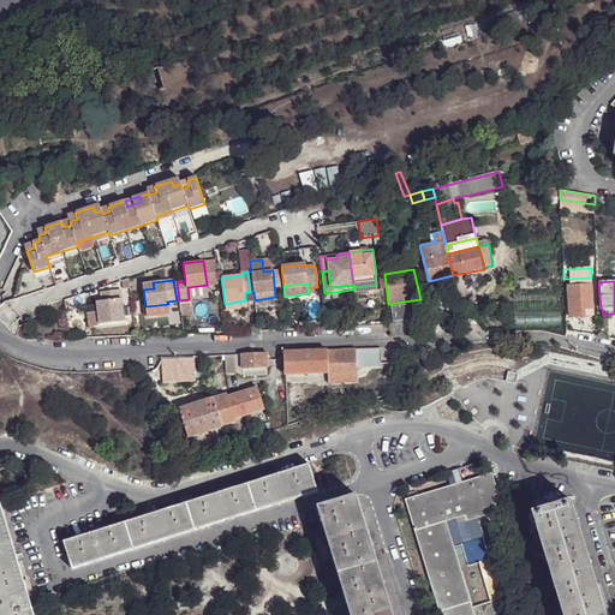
[(592,310),(591,286),(568,286),(569,310),(584,310),(592,310)]
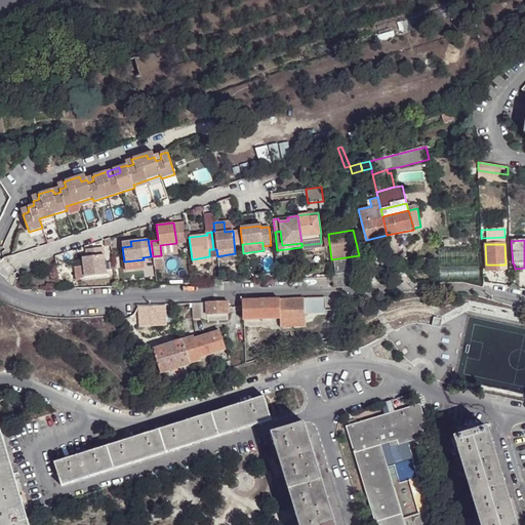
[(87,266),(83,266),(85,276),(107,274),(103,247),(85,249),(86,256),(87,266)]
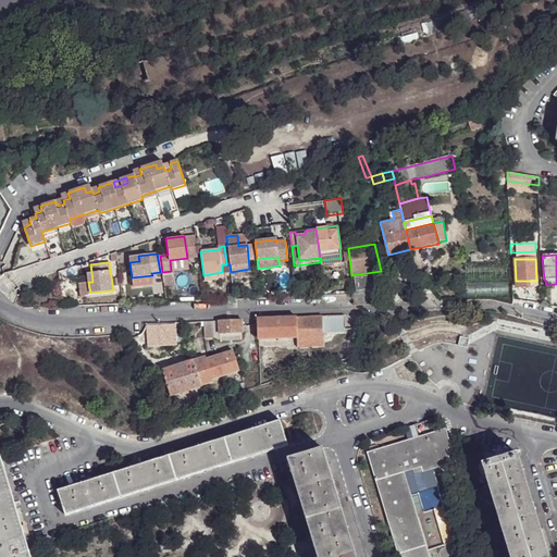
[(229,276),(226,264),(222,264),(222,272),(203,275),(205,280),(229,276)]
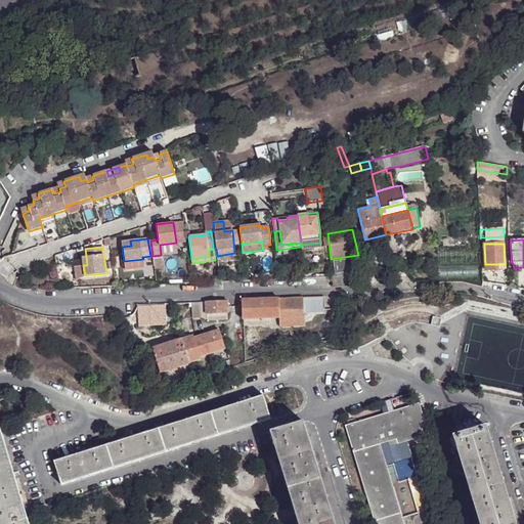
[(335,274),(360,271),(358,257),(333,261),(335,274)]
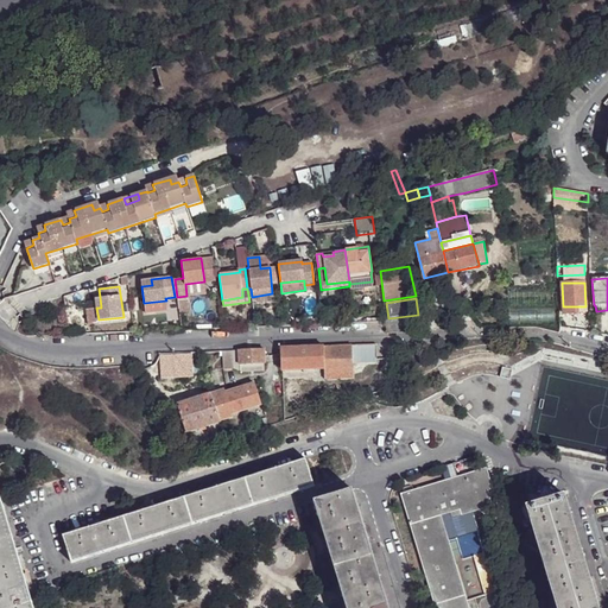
[(96,308),(86,309),(88,324),(99,320),(96,308)]
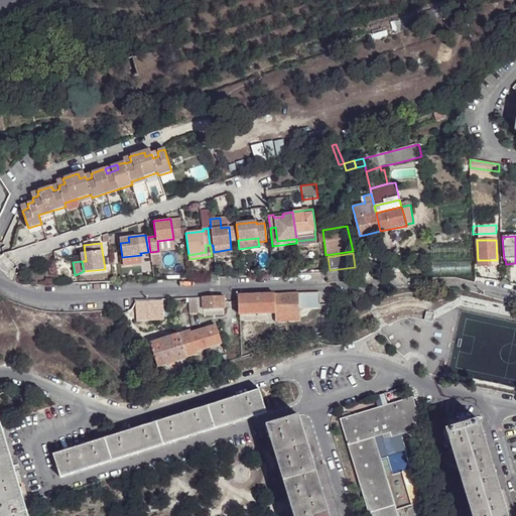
[(470,277),(470,263),(432,262),(432,275),(470,277)]
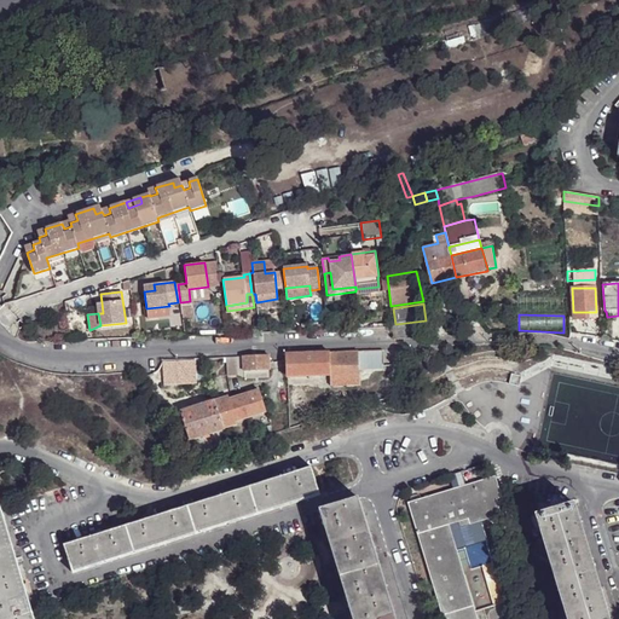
[(359,352),(358,352),(358,370),(383,369),(382,351),(359,352)]
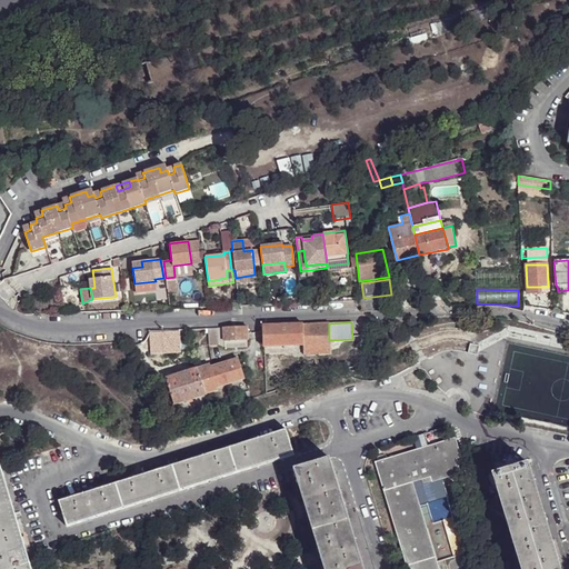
[(302,325),(303,345),(329,345),(329,340),(329,323),(302,325)]
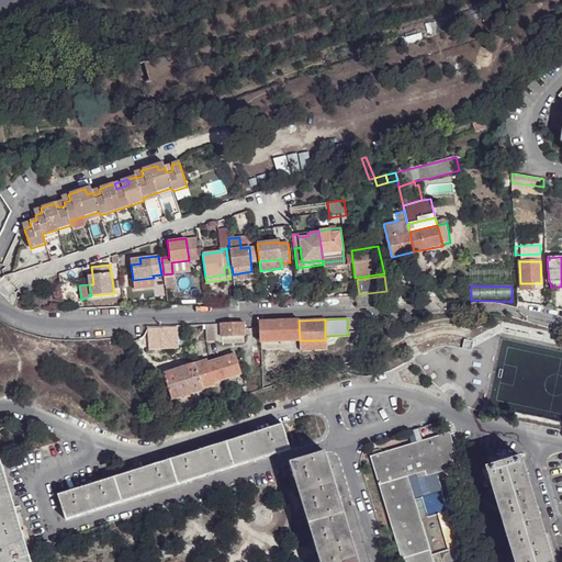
[(260,322),(261,343),(281,341),(300,340),(299,321),(260,322)]
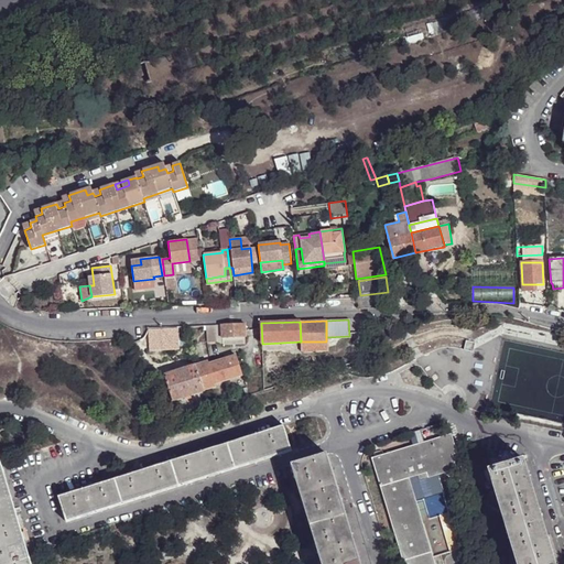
[(245,324),(223,325),(223,338),(245,337),(245,324)]
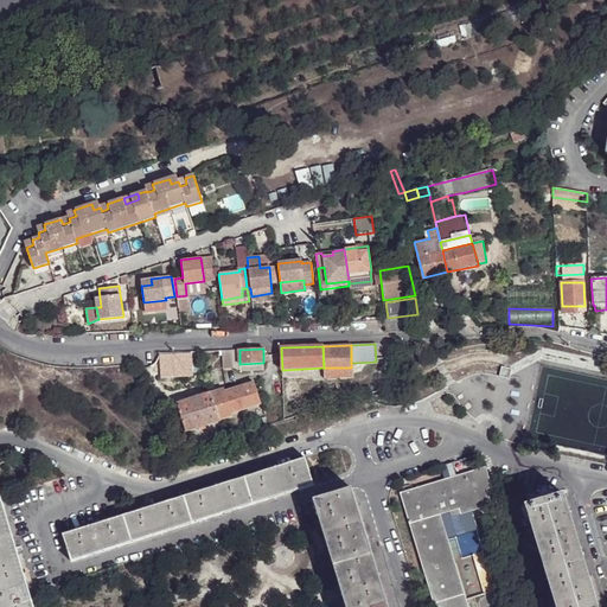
[(221,350),(221,355),(221,366),(232,366),(231,356),(231,350),(221,350)]
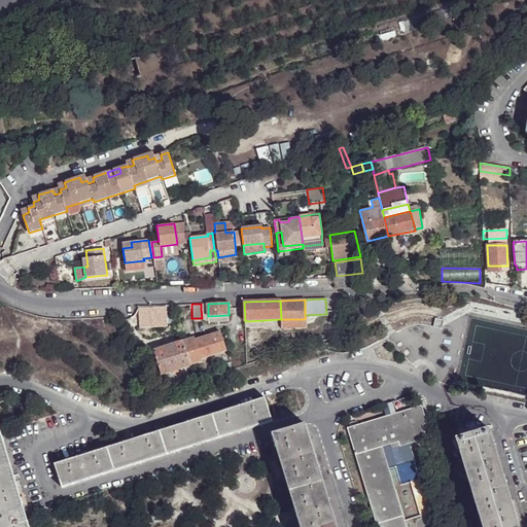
[(305,319),(264,320),(265,329),(306,327),(305,319)]
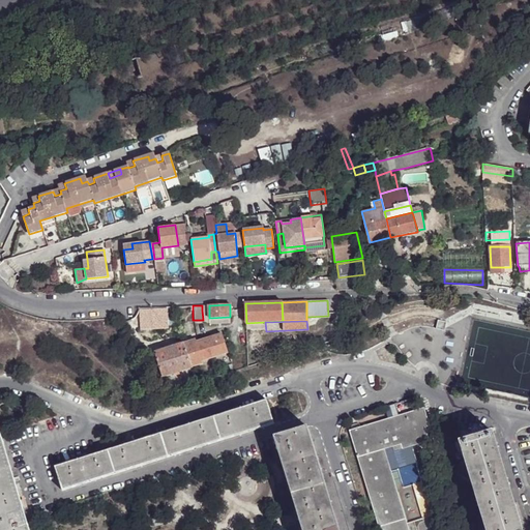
[(224,334),(198,342),(203,360),(229,352),(224,334)]
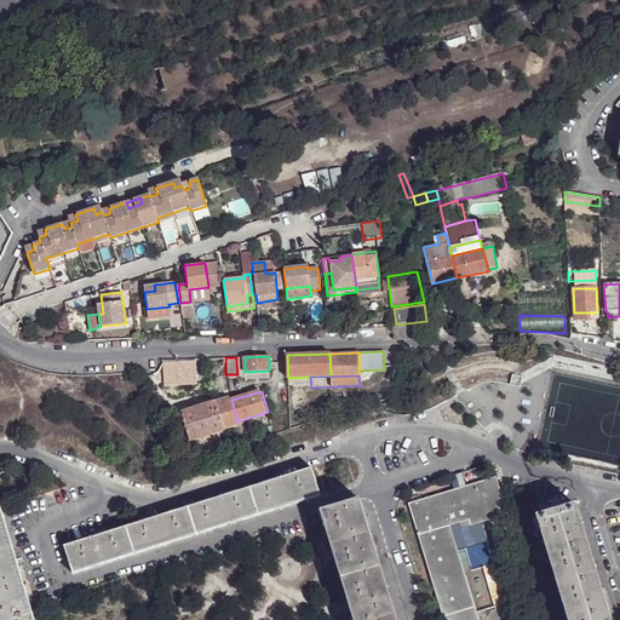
[(237,422),(231,400),(230,399),(183,413),(183,415),(178,417),(181,424),(185,423),(191,441),(227,430),(227,429),(239,425),(237,422)]
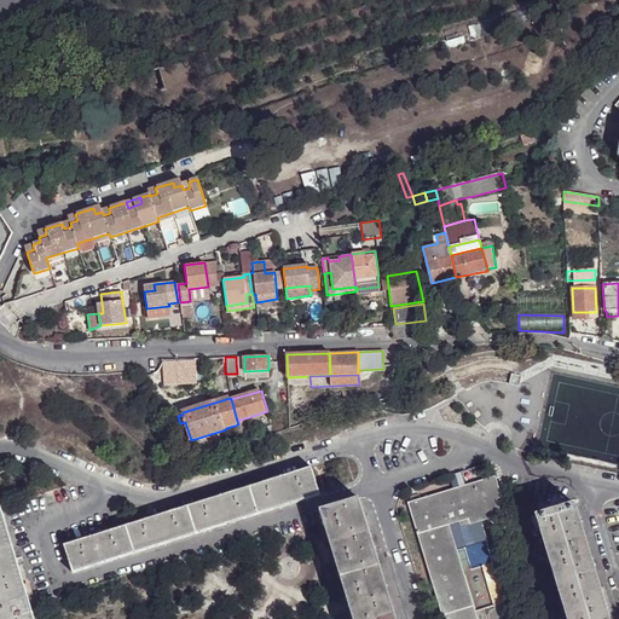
[(320,496),(311,468),(249,487),(259,515),(320,496)]
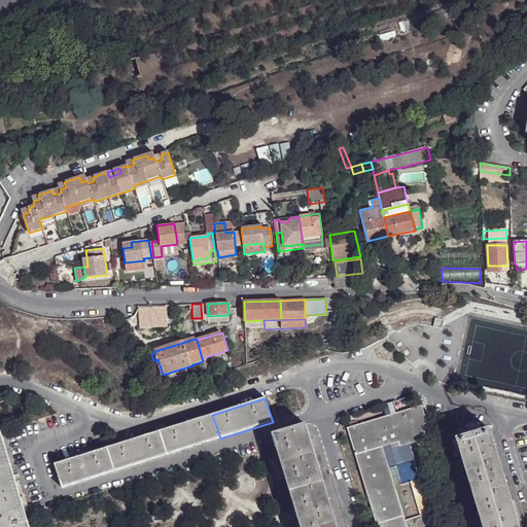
[(397,432),(420,426),(428,423),(423,406),(348,428),(378,526),(407,526),(383,447),(392,444),(399,442),(397,432)]
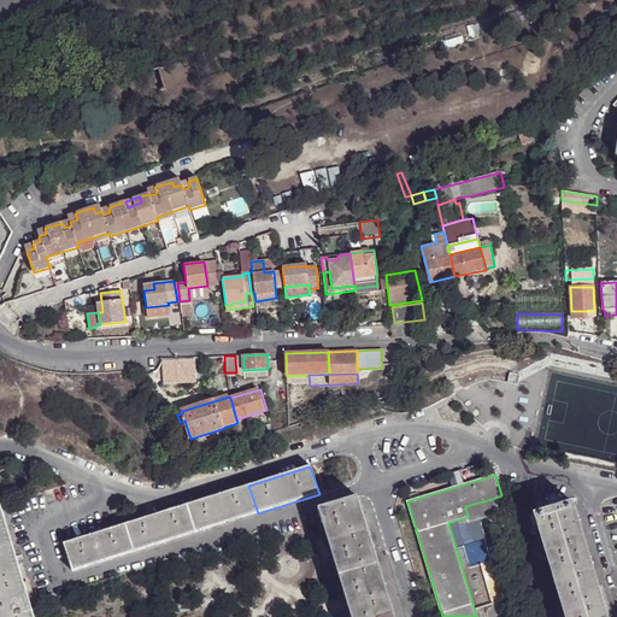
[(258,513),(248,486),(188,505),(197,533),(258,513)]
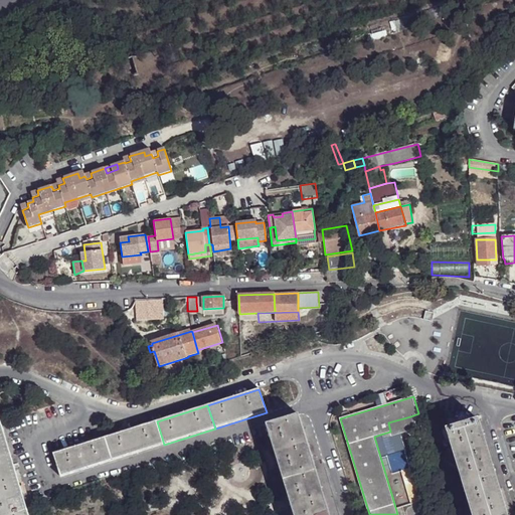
[(329,514),(327,505),(321,487),(299,415),(269,424),(296,514),(329,514)]
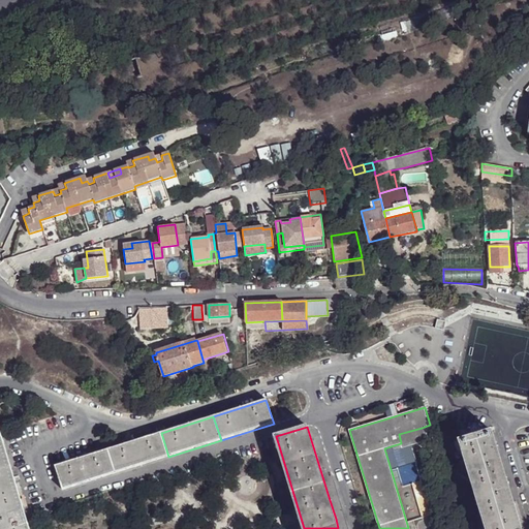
[(426,441),(422,428),(399,434),(401,443),(402,447),(426,441)]
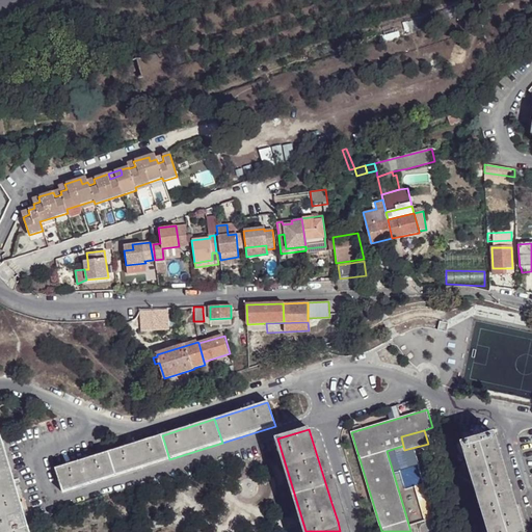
[(0,506),(21,501),(0,431),(0,506)]
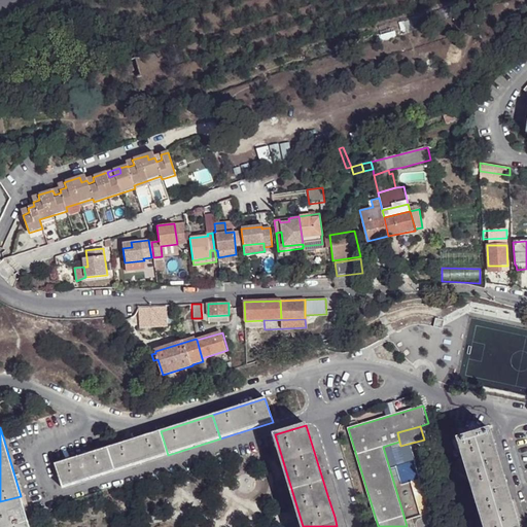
[(520,526),(518,519),(512,500),(489,428),(458,437),(484,526),(520,526)]
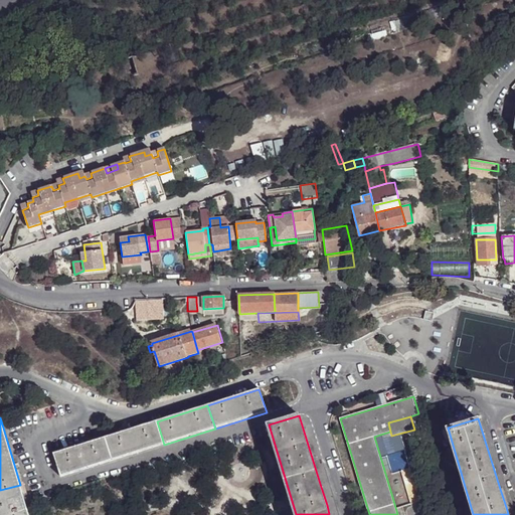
[(164,445),(157,421),(106,439),(113,461),(164,445)]
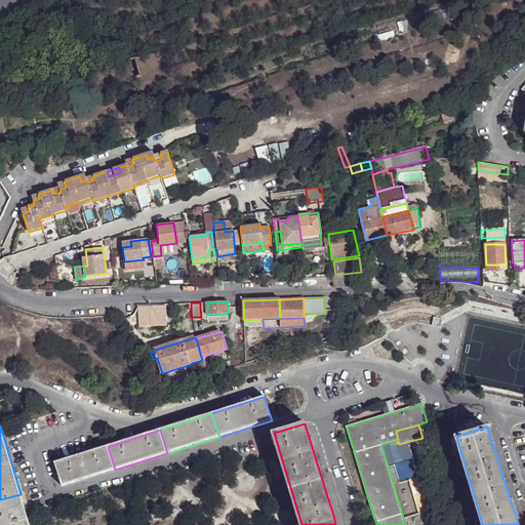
[(115,470),(108,447),(55,463),(63,487),(115,470)]
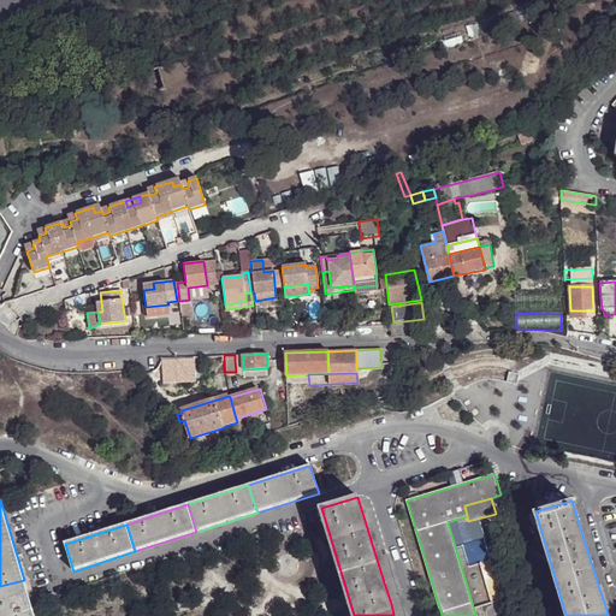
[(35,615),(24,580),(0,586),(0,615),(35,615)]
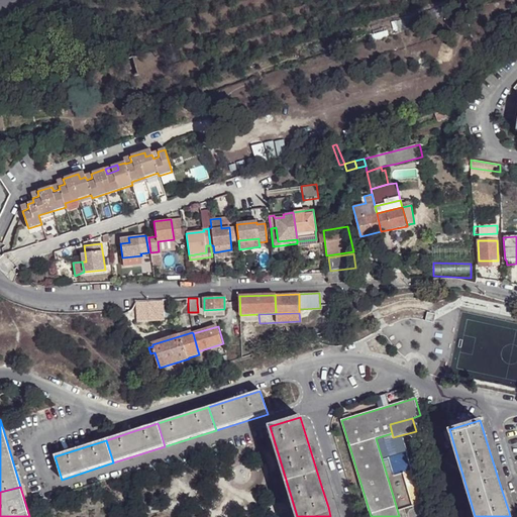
[(325,489),(322,489),(328,507),(330,506),(325,489)]
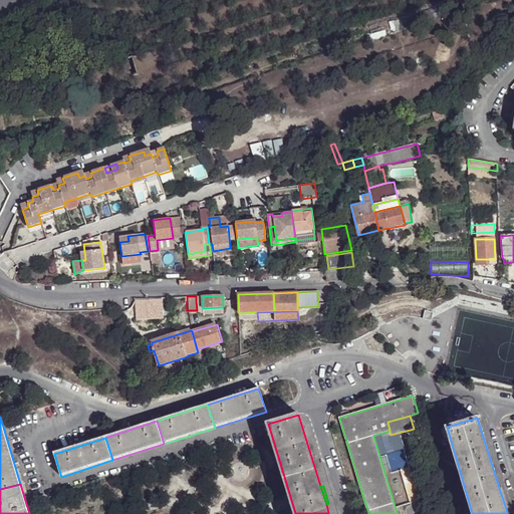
[(502,487),(499,488),(505,506),(507,506),(502,487)]
